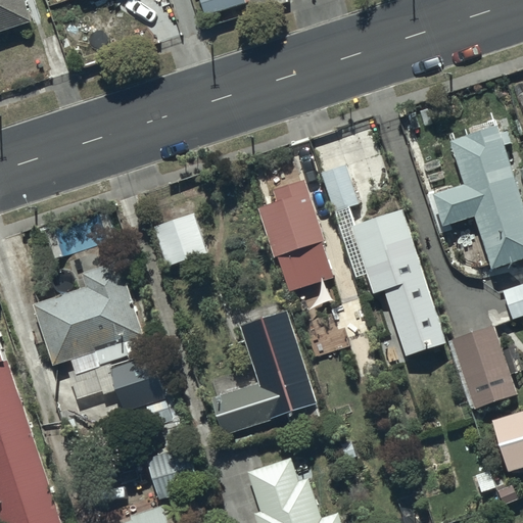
[(22,0),(0,0),(0,31),(30,21),(22,0)]
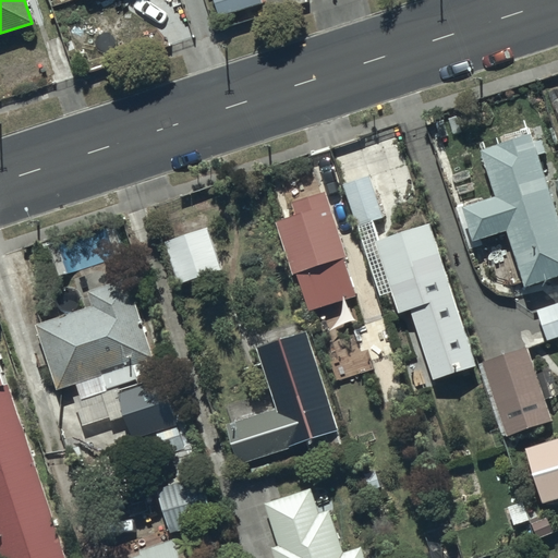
[(261,0),(211,0),(216,16),(263,4),(261,0)]
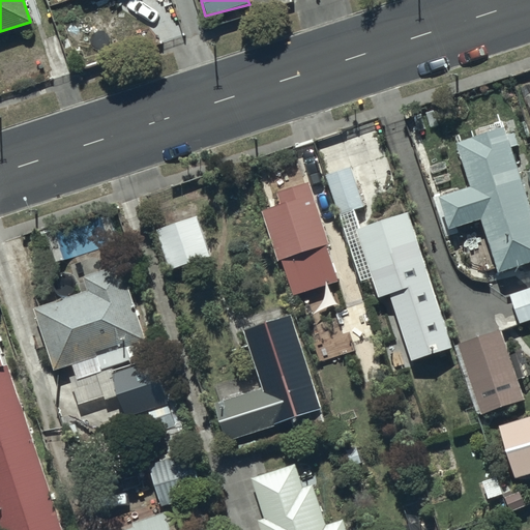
[(502,129),(454,145),(468,187),(436,198),(446,231),(480,219),(497,272),(529,262),(529,264),(529,213),(509,148),(517,146),(512,135),(505,137),(502,129)]
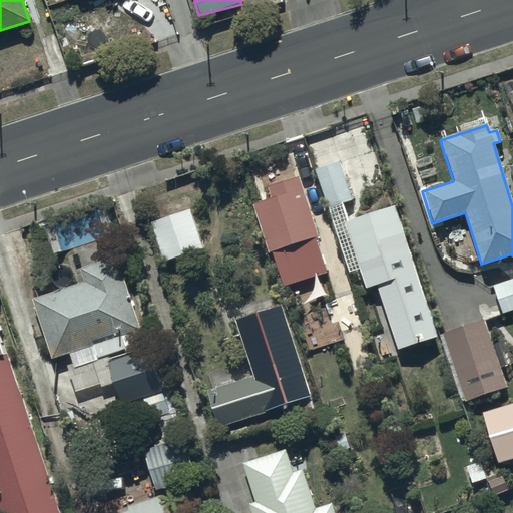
[(338,162),(315,170),(328,207),(350,200),(338,162)]
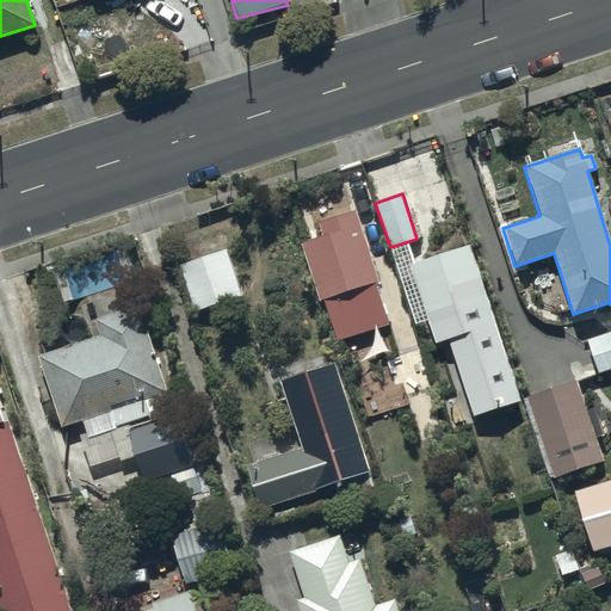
[(390,326),(355,211),(319,222),(325,239),(303,246),(334,344),(390,326)]
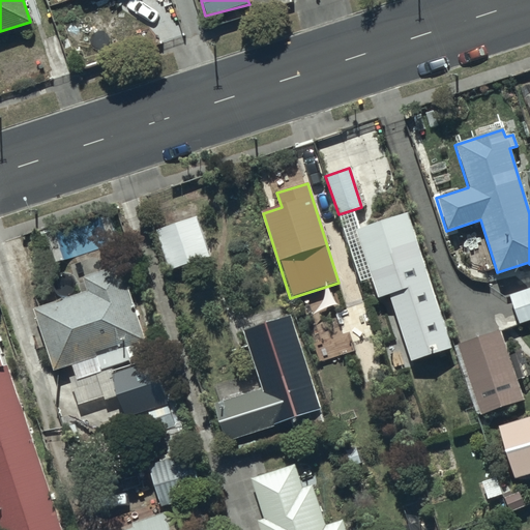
[(409,212),(355,229),(377,297),(388,294),(408,360),(450,348),(409,212)]
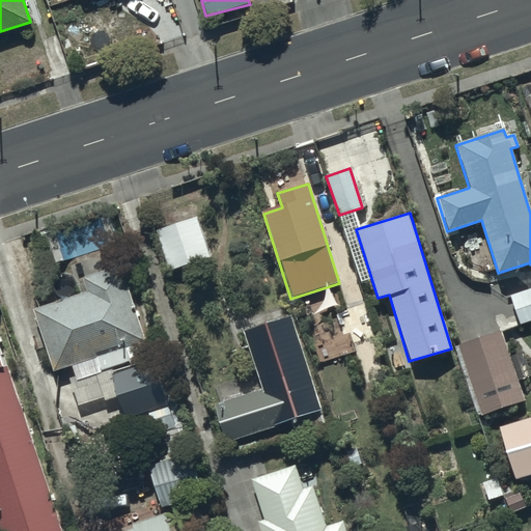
[(211,256),(197,217),(155,232),(168,271),(211,256)]
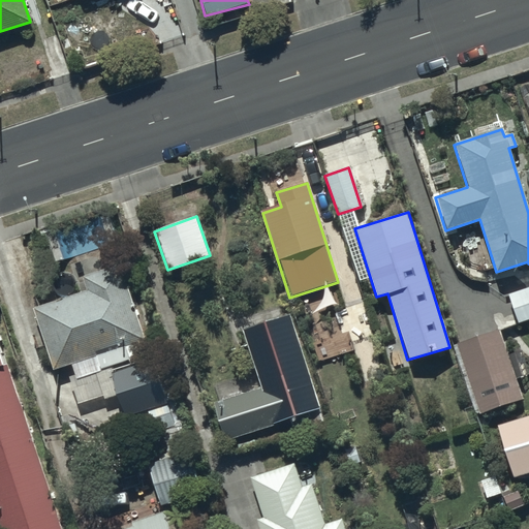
[(88,291),(35,309),(55,369),(70,364),(75,378),(152,353),(122,263),(83,276),(88,291)]
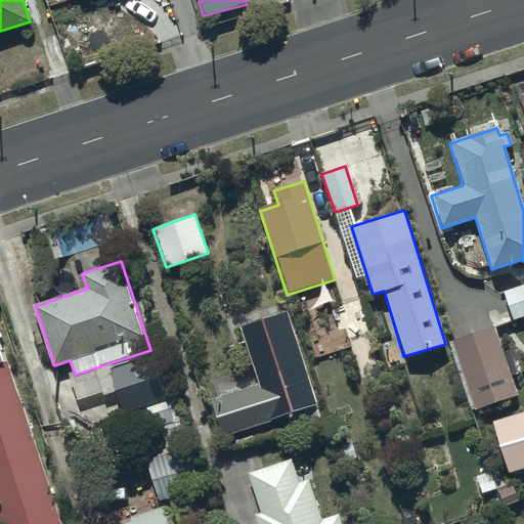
[(523,284),(504,291),(513,321),(523,317),(523,284)]
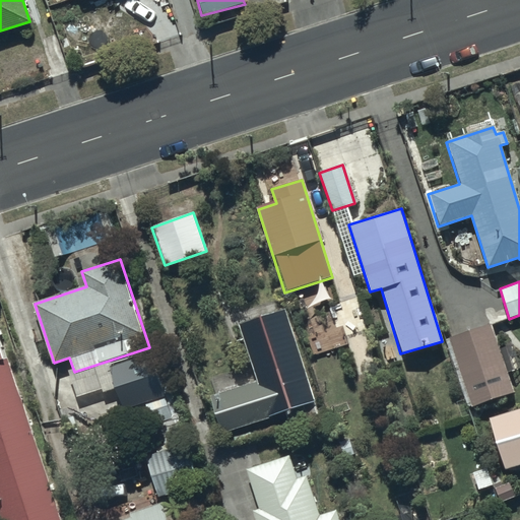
[(314,401),(286,309),(239,323),(257,385),(209,399),(218,430),(314,401)]
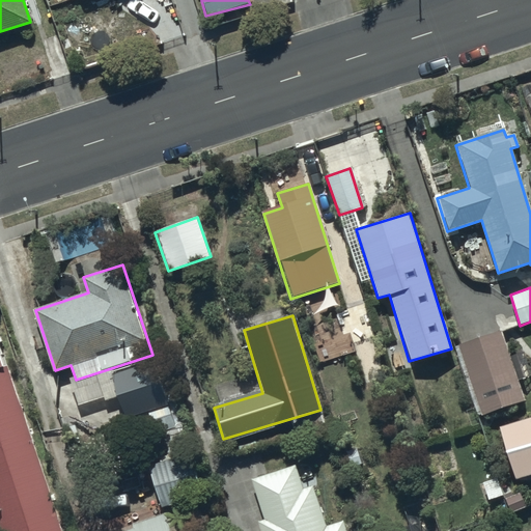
[(503,331),(458,344),(480,417),(525,403),(503,331)]
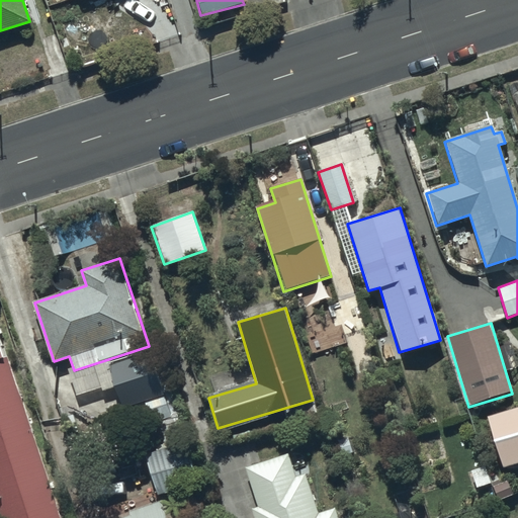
[(0,517),(59,517),(0,338),(0,517)]
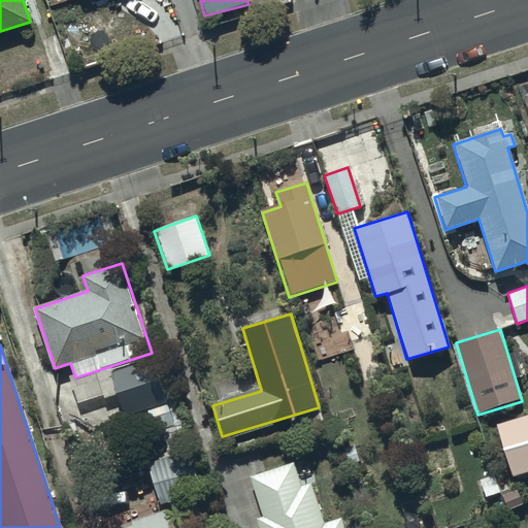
[(159,358),(110,374),(124,414),(133,410),(136,420),(147,416),(154,433),(180,424),(159,358)]
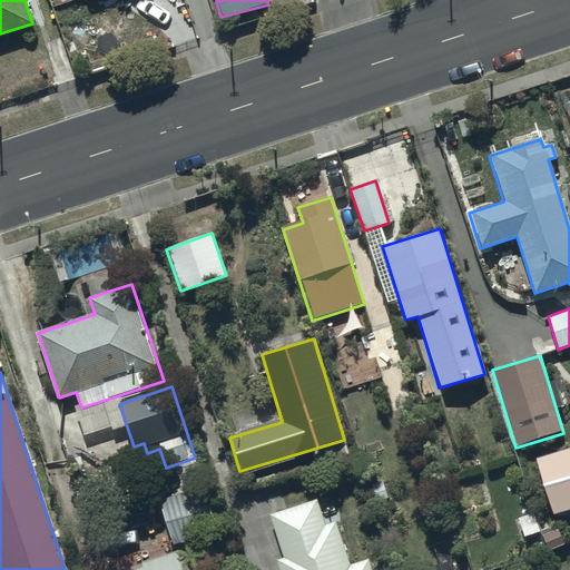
[(569,445),(534,458),(553,516),(569,509),(569,445)]
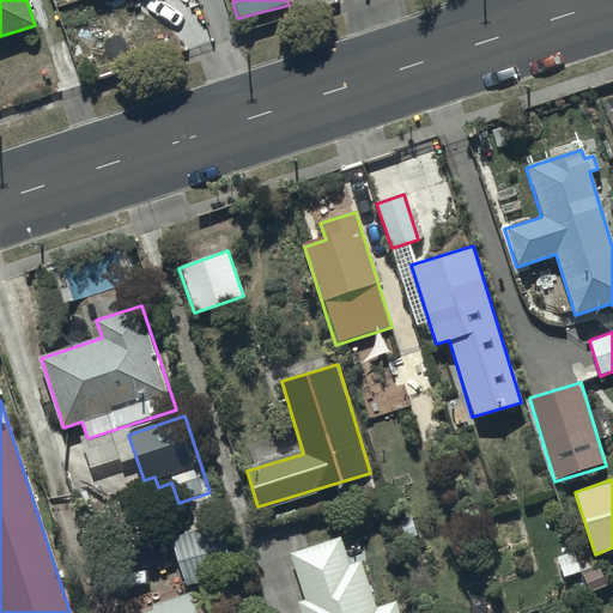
[(217,522),(171,536),(187,588),(232,574),(217,522)]
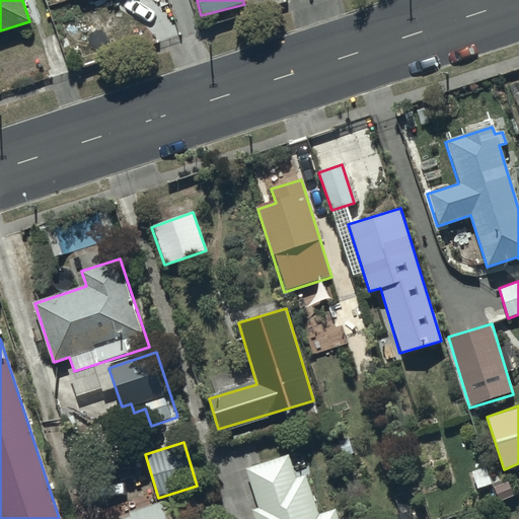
[(290,455),(244,470),(257,508),(249,511),(251,518),(338,518),(336,512),(320,517),(305,473),(297,476),(290,455)]
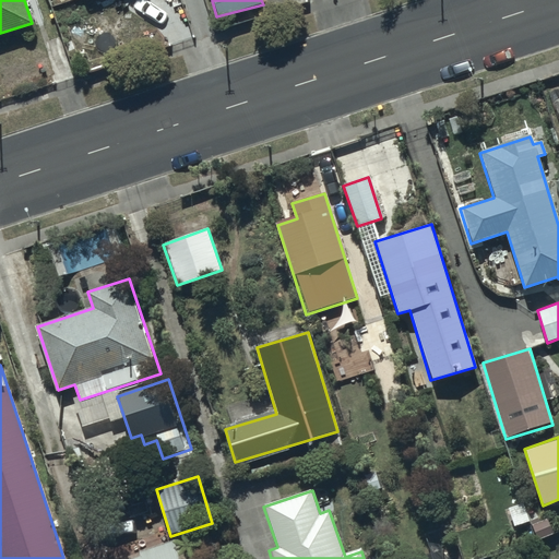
[(204,558),(197,536),(135,558),(204,558)]
